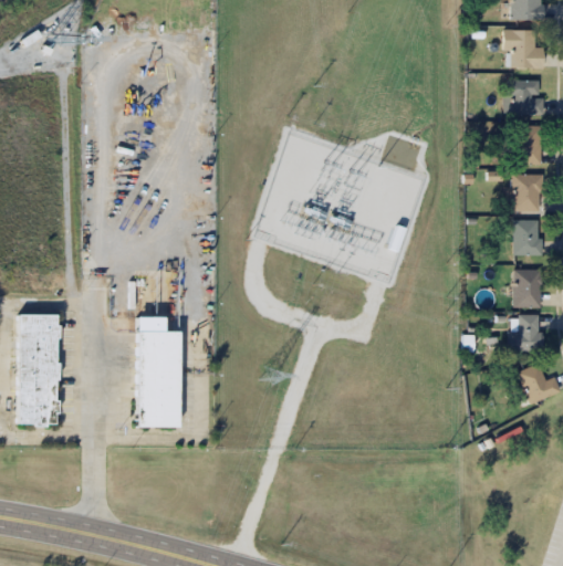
[(543,20),(543,0),(511,0),(511,20),(543,20)]
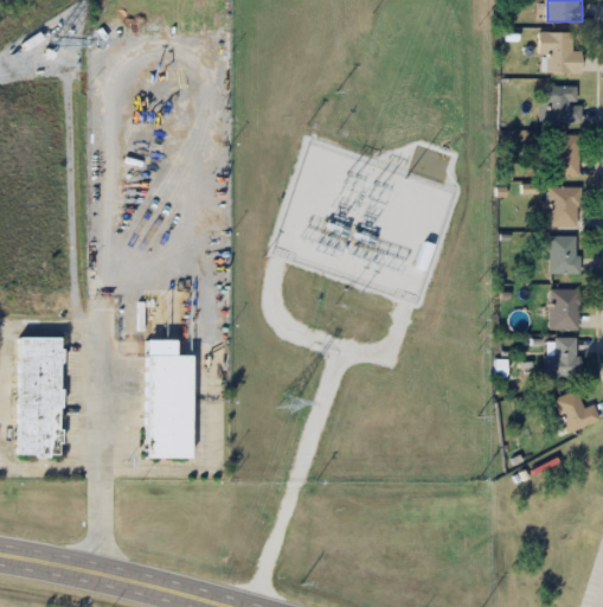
[(584,52),(573,52),(573,32),(541,32),(541,74),(584,74),(584,52)]
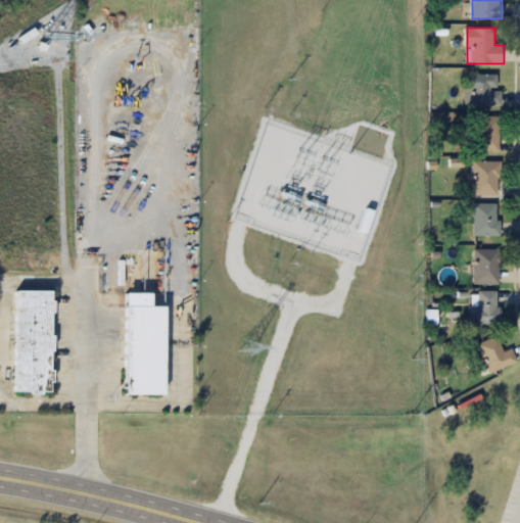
[(469,105),(503,105),(503,75),(469,75),(469,105)]
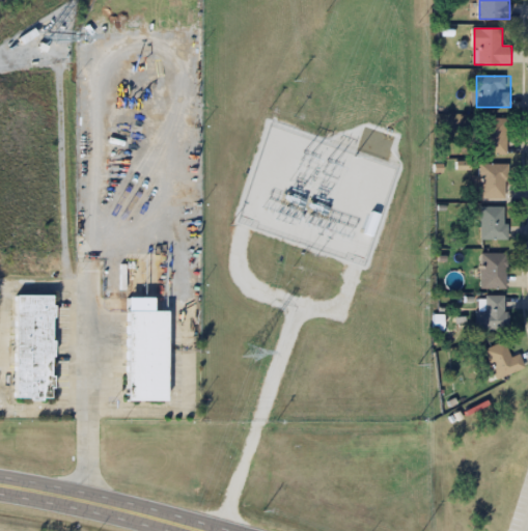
[(508,155),(508,118),(483,118),(483,155),(508,155)]
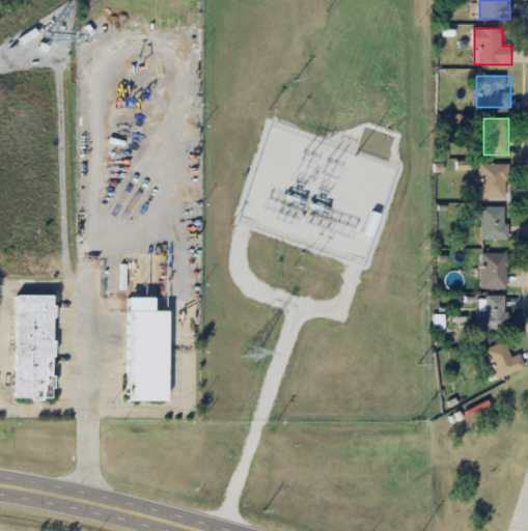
[(508,164),(481,164),(481,199),(508,199),(508,164)]
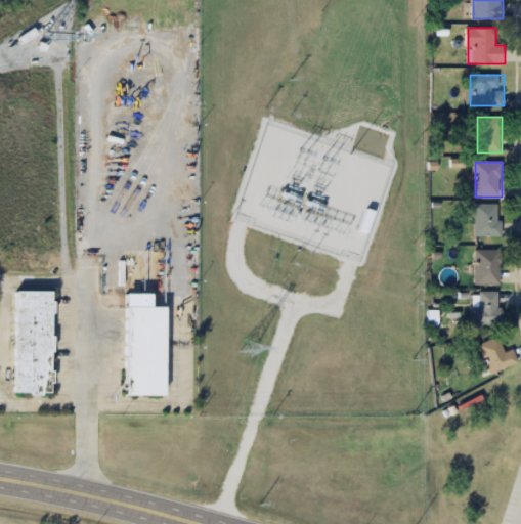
[(502,236),(502,204),(476,204),(476,236),(502,236)]
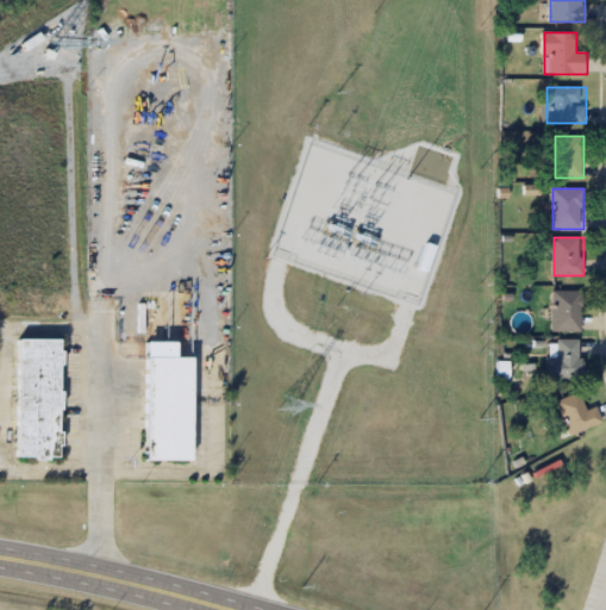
[(583,331),(583,291),(554,291),(554,331),(583,331)]
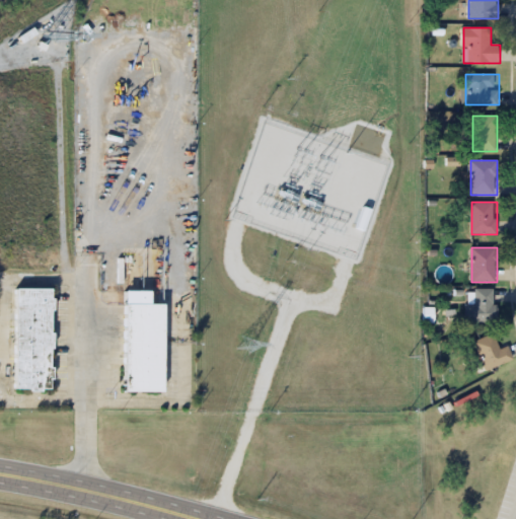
[(467,321),(497,321),(497,288),(475,288),(475,292),(467,292),(467,321)]
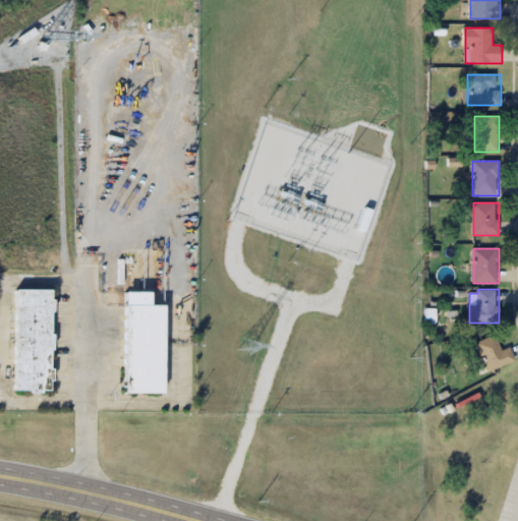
[(17,392),(54,392),(54,290),(18,290),(17,392)]
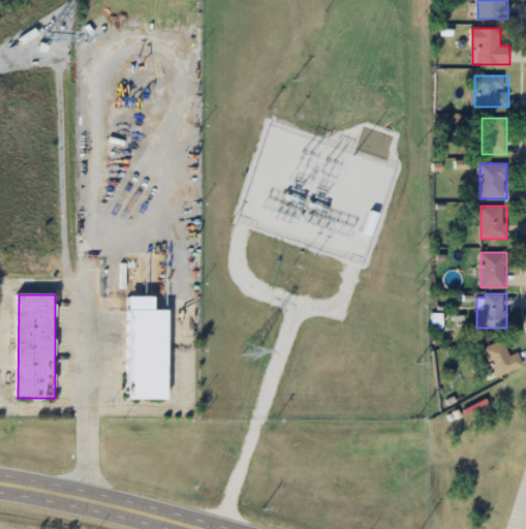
[(129,400),(168,400),(168,310),(129,310),(129,400)]
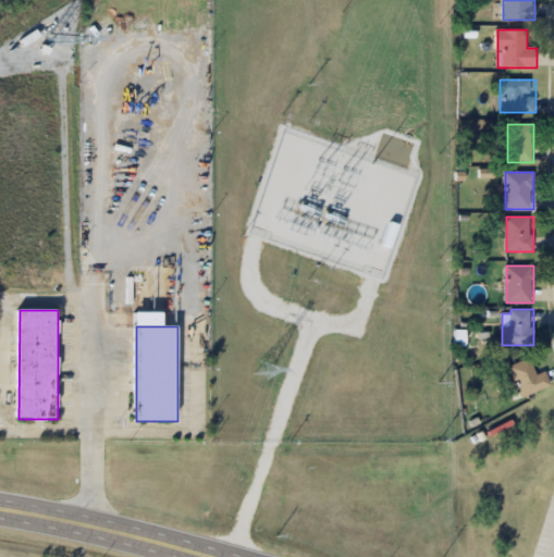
[(508,367),(522,398),(553,385),(546,371),(538,374),(530,357),(508,367)]
